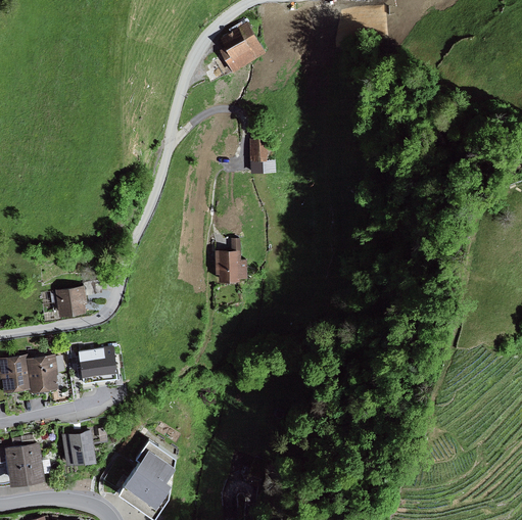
[(220,51),(232,73),(265,52),(247,22),(220,39),(225,47),(220,51)]
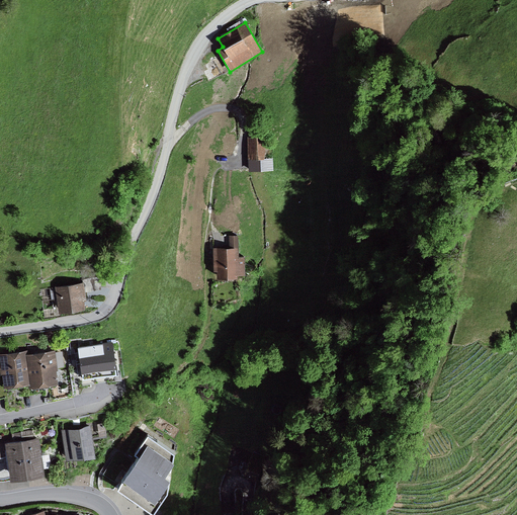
[(269,138),(247,139),(248,159),(270,158),(269,138)]
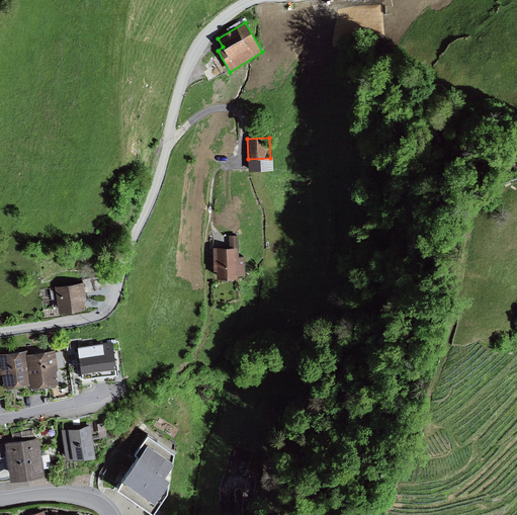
[(270,158),(248,159),(248,171),(272,170),(272,158),(270,158)]
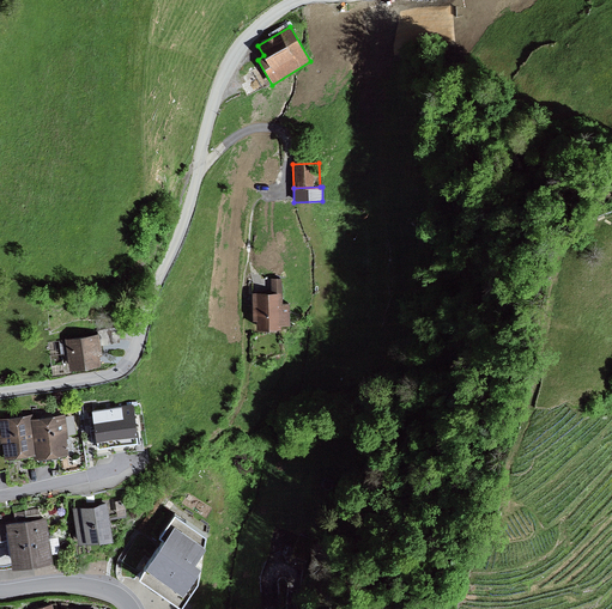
[(256,318),(256,328),(280,327),(280,324),(289,323),(289,303),(282,303),(282,280),(271,280),(271,294),(252,294),(253,318),(256,318)]
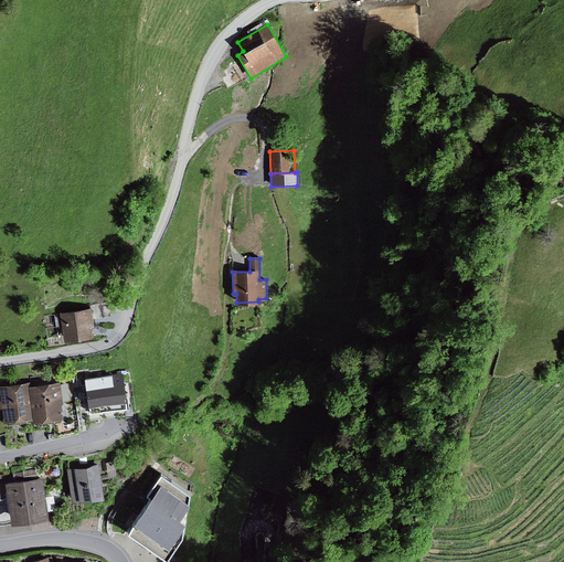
[(91,308),(93,319),(110,316),(108,304),(91,306),(91,308)]
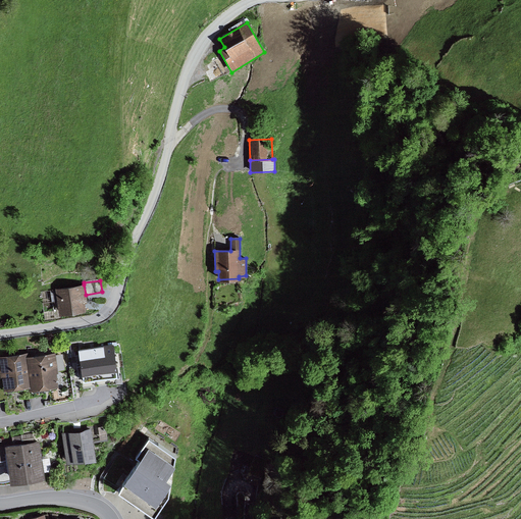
[(84,284),(55,289),(58,314),(85,310),(84,303),(87,302),(86,295),(84,284)]
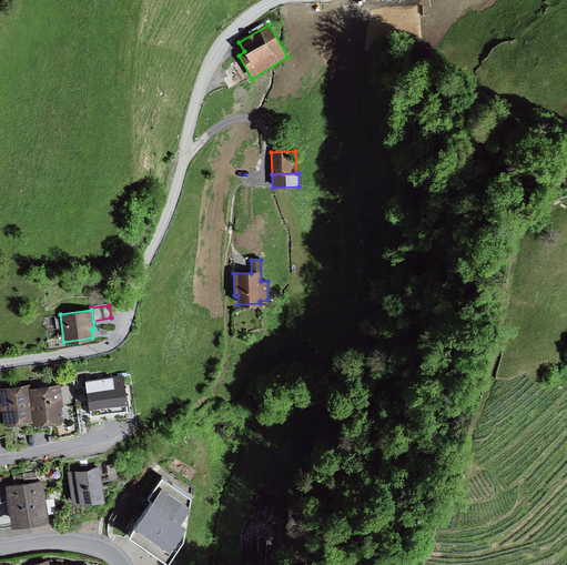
[(125,376),(83,382),(88,415),(128,410),(125,397),(129,397),(125,376)]
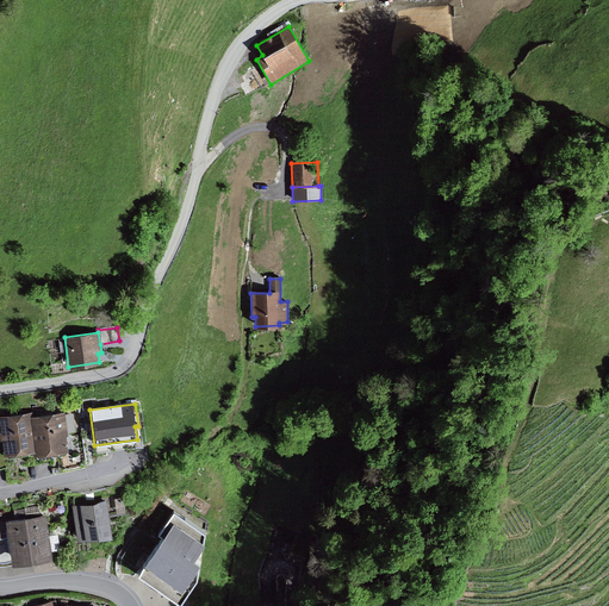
[(64,413),(29,418),(32,449),(33,455),(68,450),(66,435),(67,435),(64,413)]
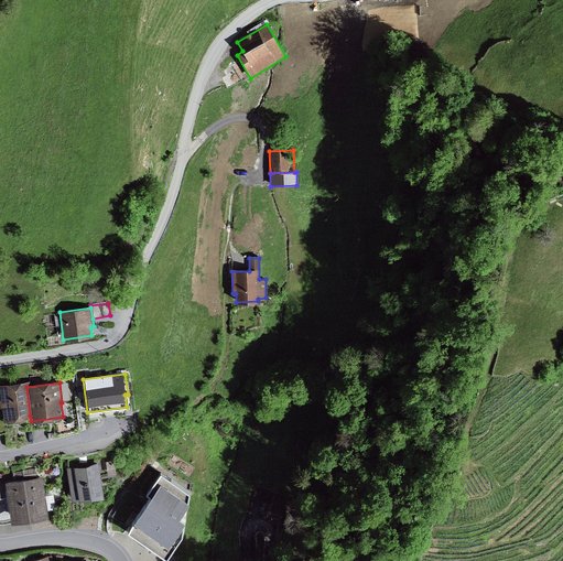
[(25,384),(0,386),(0,407),(2,407),(3,420),(30,416),(26,387),(25,384)]
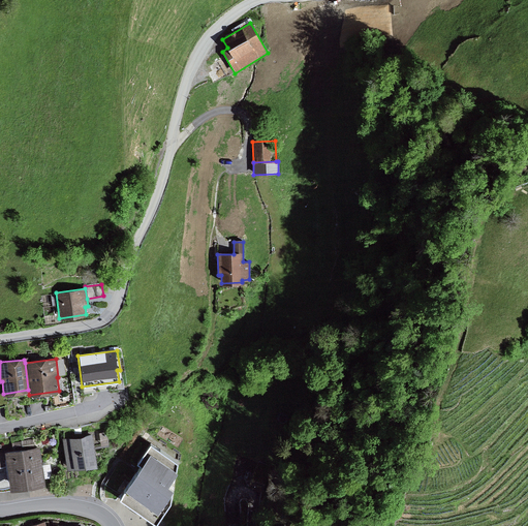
[(92,435),(62,440),(67,469),(97,464),(92,435)]
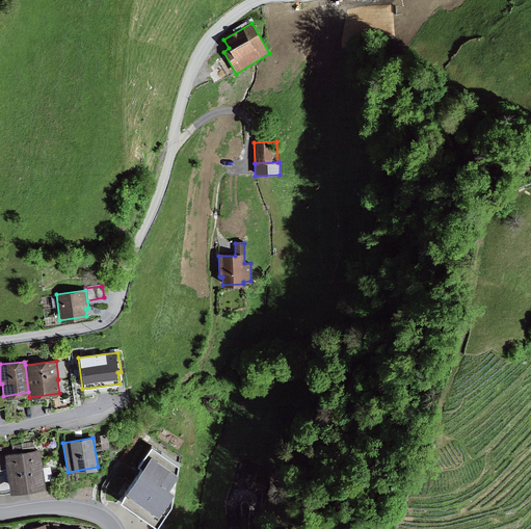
[(20,447),(22,454),(34,451),(32,444),(20,447)]
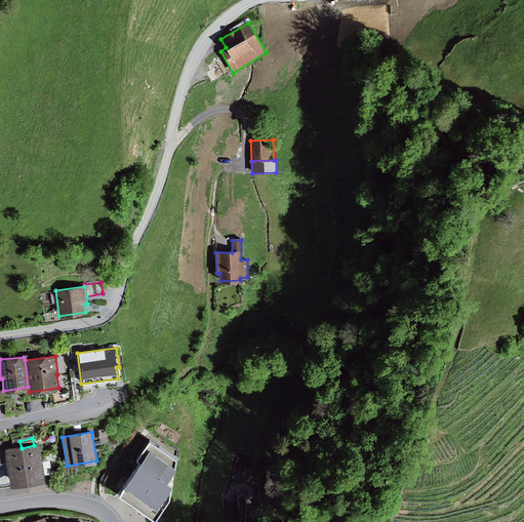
[(176,456),(150,438),(135,458),(138,460),(119,491),(155,515),(169,495),(176,456)]
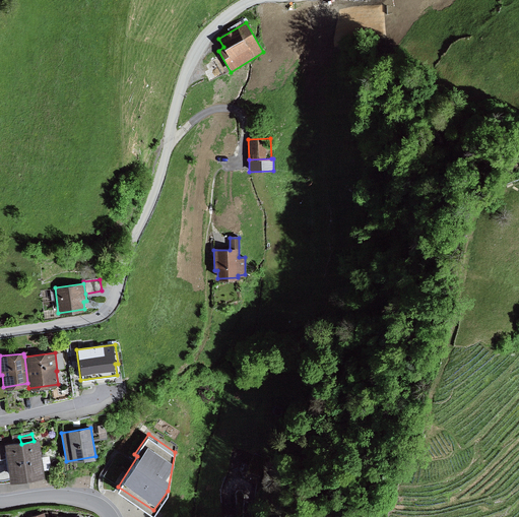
[(34,441),(21,444),(26,477),(44,474),(44,471),(51,470),(49,458),(41,459),(38,441),(34,441)]
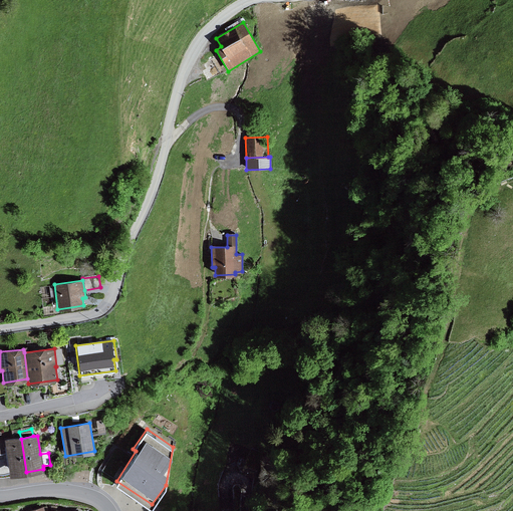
[(12,440),(4,441),(7,456),(9,475),(26,472),(21,439),(12,440)]
